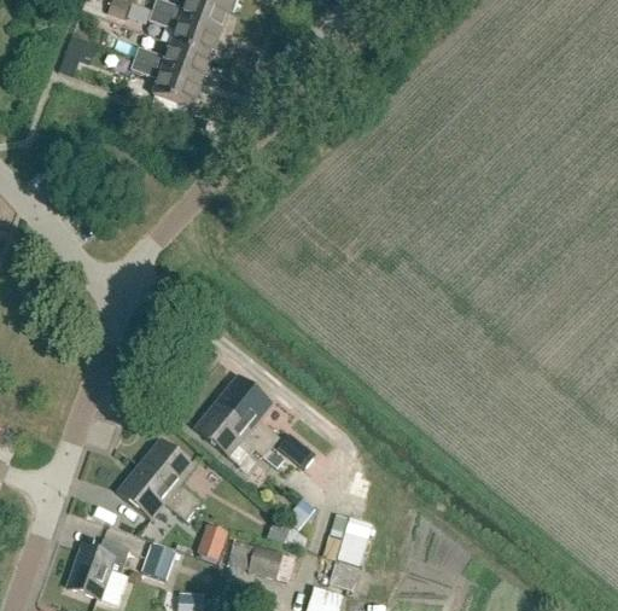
[(110,0),(105,13),(122,18),(127,3),(121,0),(110,0)]
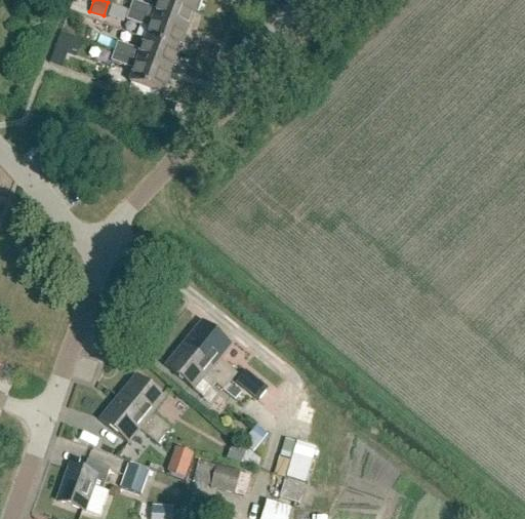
[(187,28),(194,6),(176,0),(159,0),(157,6),(142,0),(132,0),(130,6),(187,28)]
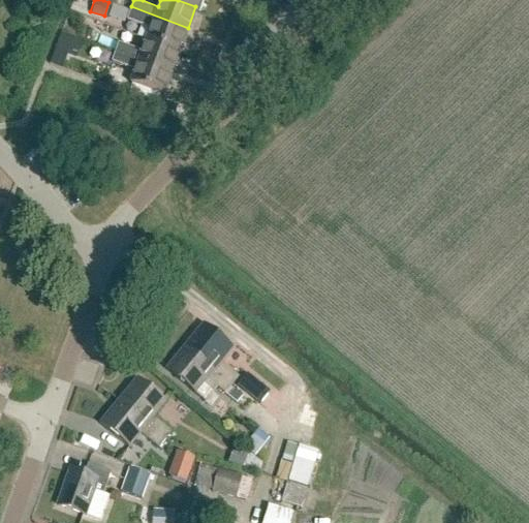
[(181,49),(188,28),(131,6),(127,17),(151,25),(147,36),(181,49)]
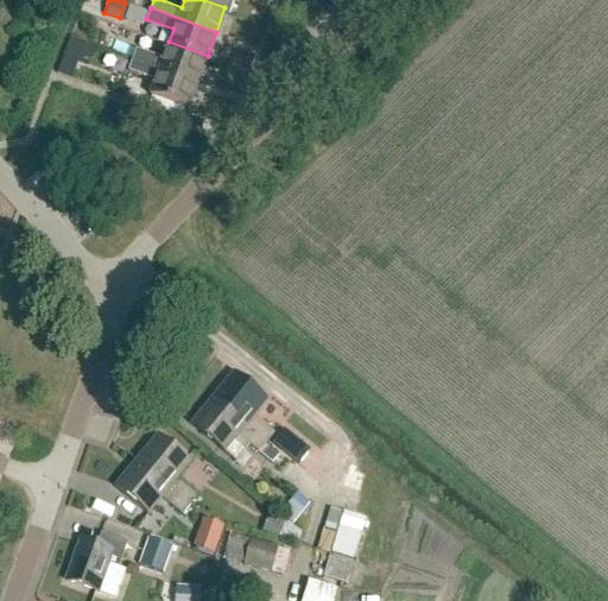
[(198,80),(208,56),(169,42),(164,55),(137,45),(133,56),(198,80)]
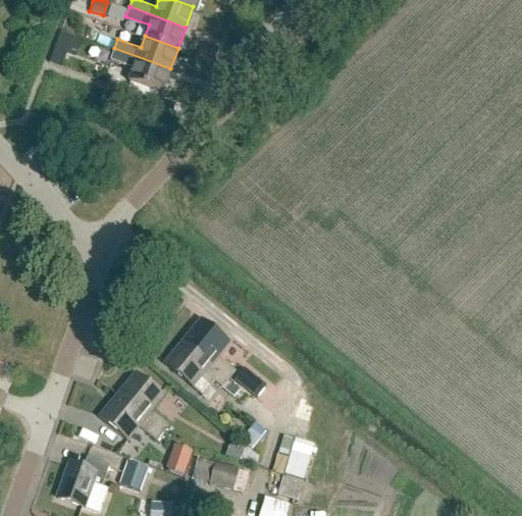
[(55,45),(49,59),(61,63),(66,49),(55,45)]
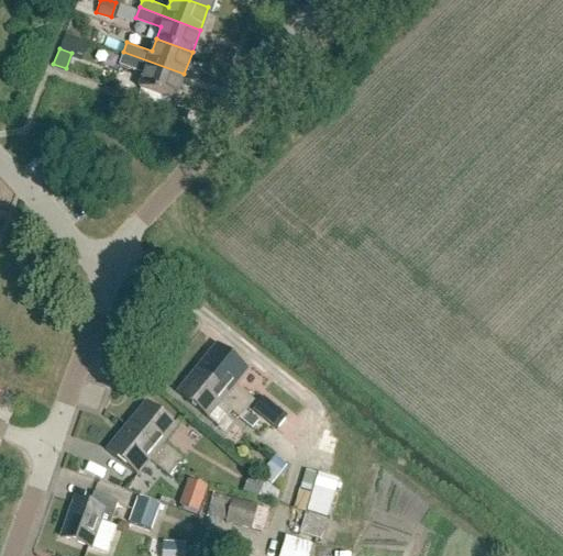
[(175,98),(184,74),(123,52),(119,62),(144,71),(140,85),(175,98)]
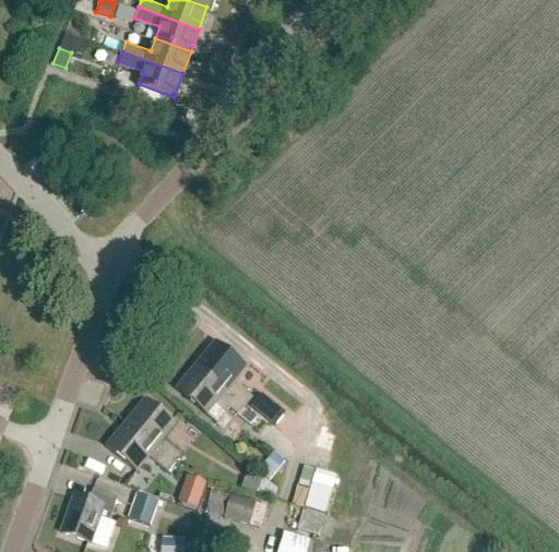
[(252,394),(244,386),(242,386),(233,379),(246,363),(215,338),(195,362),(245,403),(246,402),(252,394)]
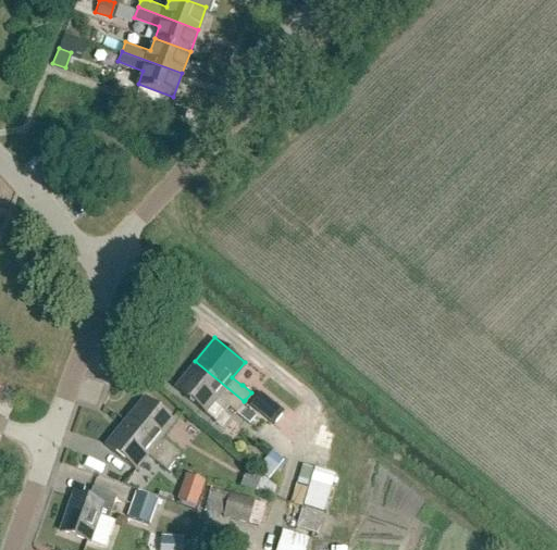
[(244,402),(244,401),(195,361),(175,385),(206,410),(219,394),(227,402),(248,420),(255,412),(244,402)]
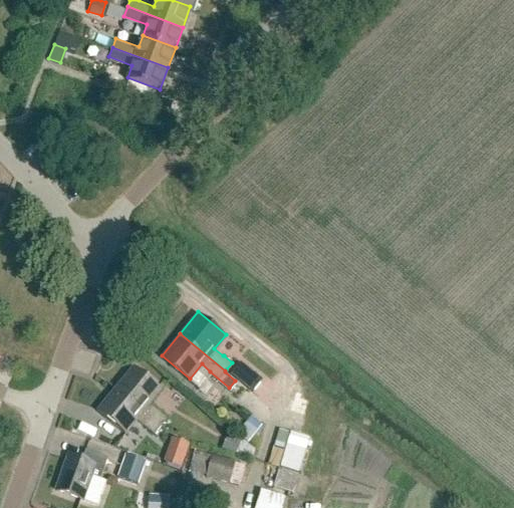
[(262,377),(240,359),(231,370),(253,389),(262,377)]
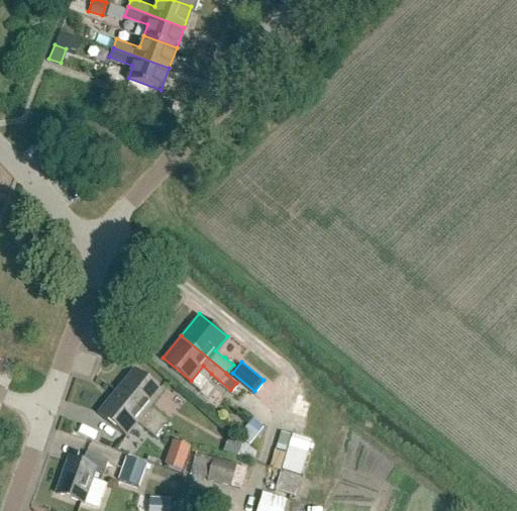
[(116,388),(162,426),(169,417),(160,410),(160,411),(150,403),(163,389),(134,366),(116,388)]
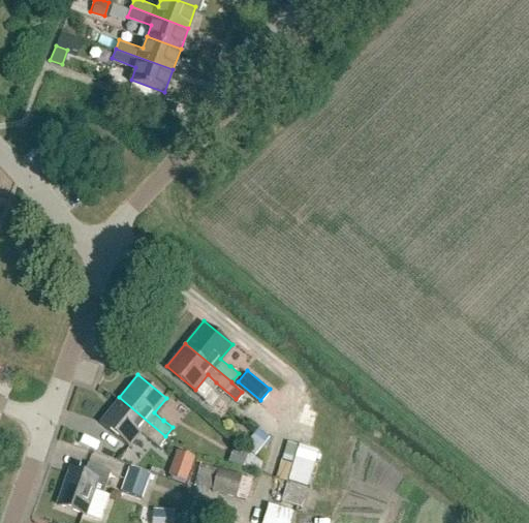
[(158,444),(165,436),(119,397),(99,420),(128,443),(141,429),(150,436),(150,437),(158,444)]
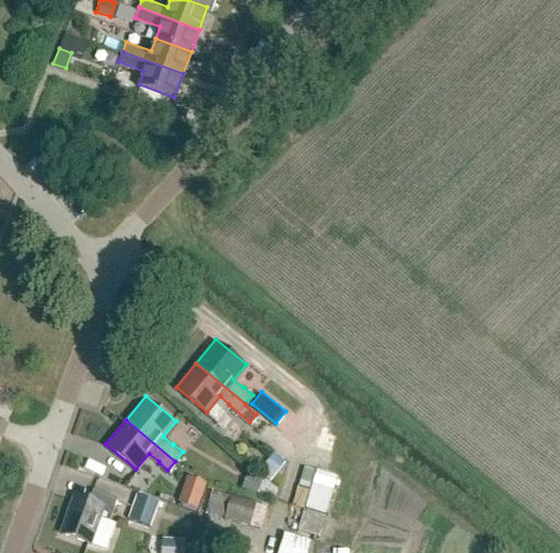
[(258,468),(270,478),(286,459),(275,449),(258,468)]
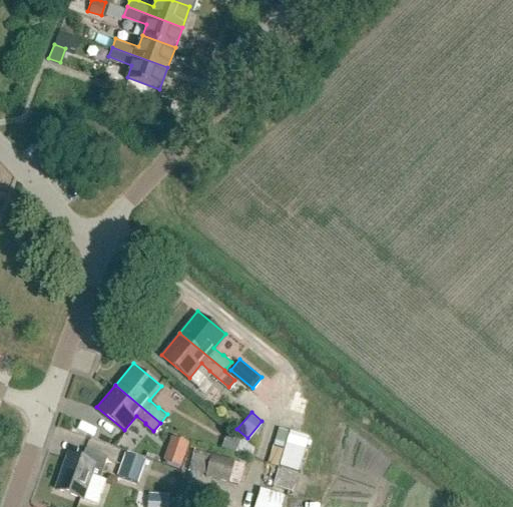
[(309,434),(289,428),(273,482),(293,488),(309,434)]
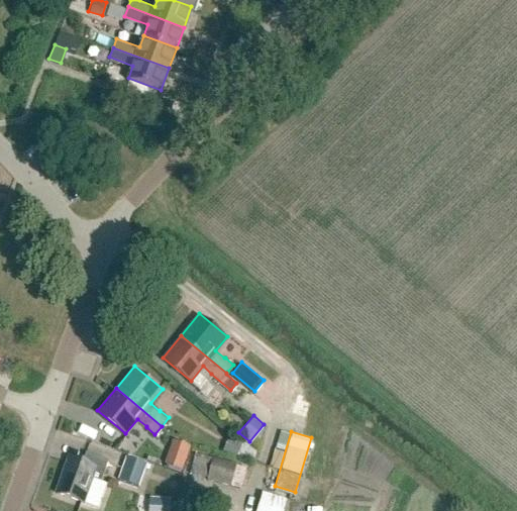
[(174,438),(169,453),(184,458),(189,443),(174,438)]
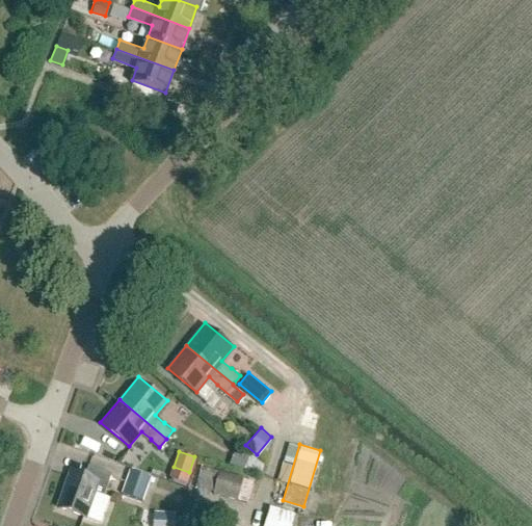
[(88,463),(84,474),(71,469),(58,504),(101,520),(110,495),(104,493),(112,471),(88,463)]
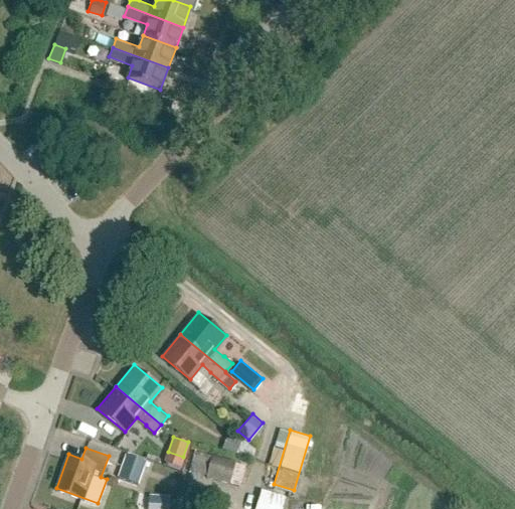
[(137,482),(146,459),(125,451),(117,475),(137,482)]
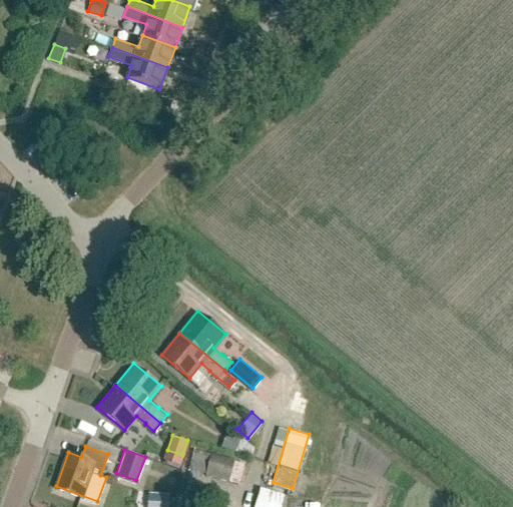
[(229,480),(235,458),(212,451),(206,474),(229,480)]
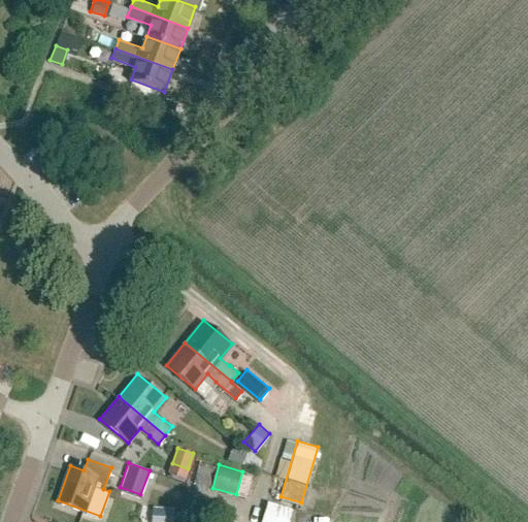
[(256,521),(286,521),(292,508),(264,498),(256,521)]
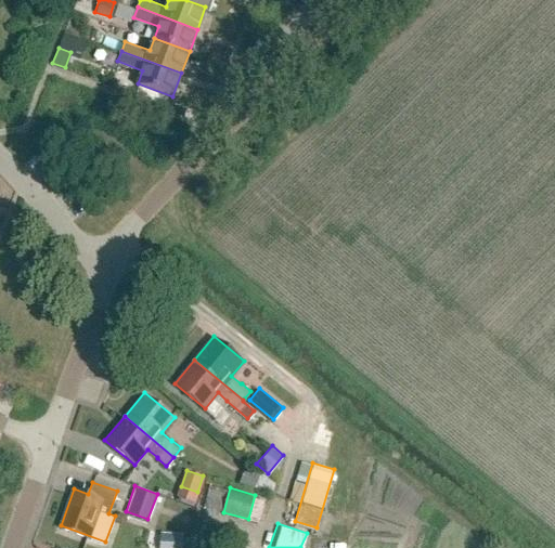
[(166,531),(165,547),(181,547),(183,531),(166,531)]
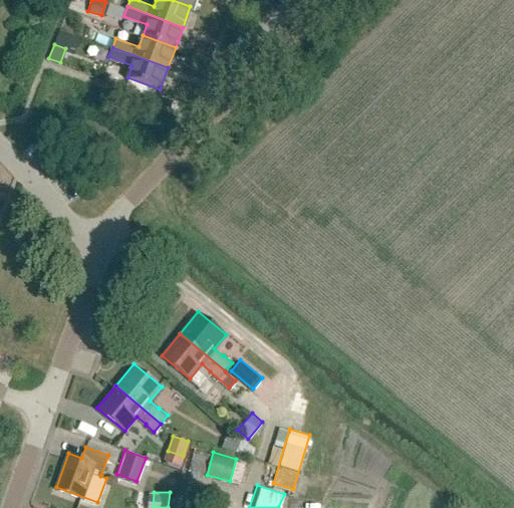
All buildings are outlined.
